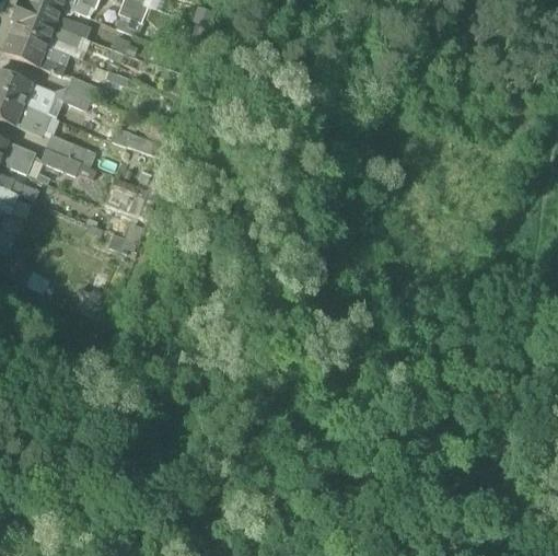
[(16,11),(55,26),(59,18),(60,14),(61,11),(44,3),(45,0),(25,0),(25,2),(21,0),(16,11)]
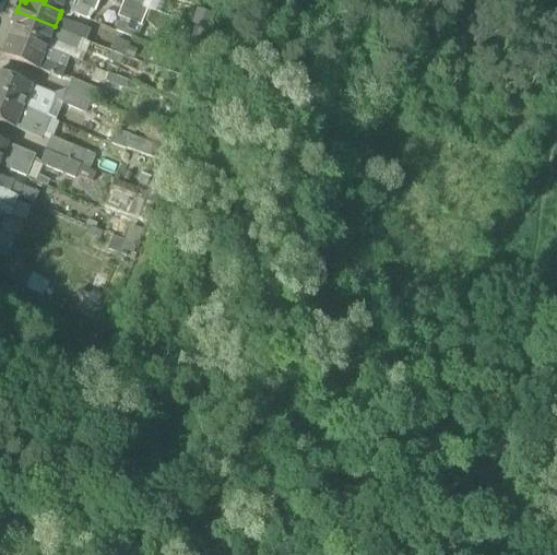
[(45,0),(44,3),(61,11),(63,7),(66,0),(45,0)]
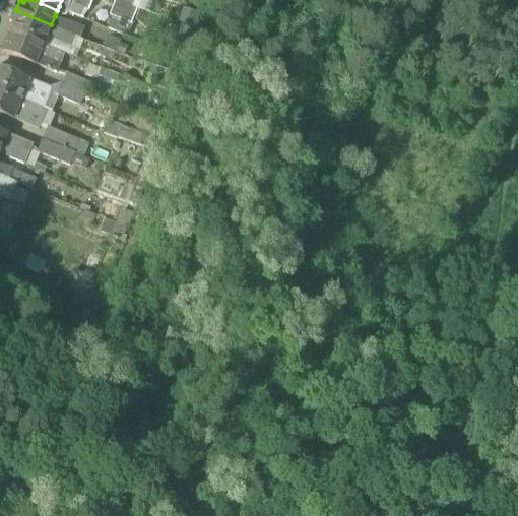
[(61,0),(59,6),(80,15),(84,6),(89,8),(93,0),(61,0)]
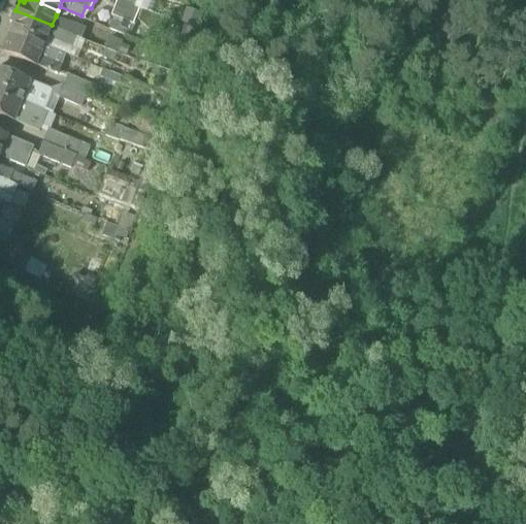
[(110,13),(133,23),(139,6),(134,4),(124,0),(116,0),(110,13)]
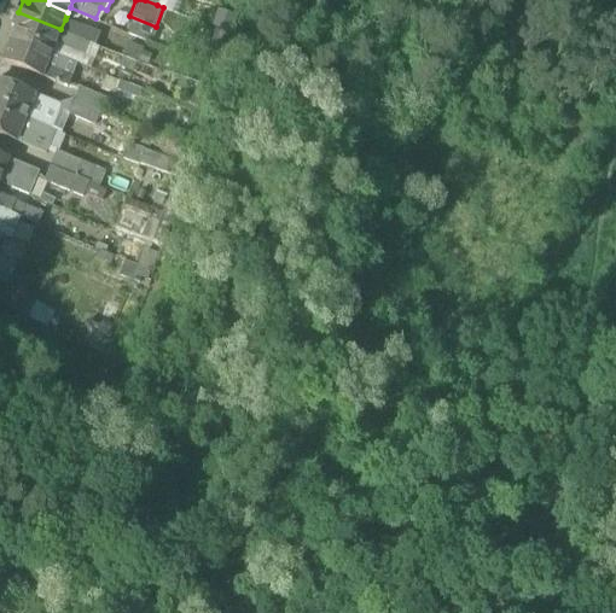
[(228,34),(237,15),(219,9),(211,27),(228,34)]
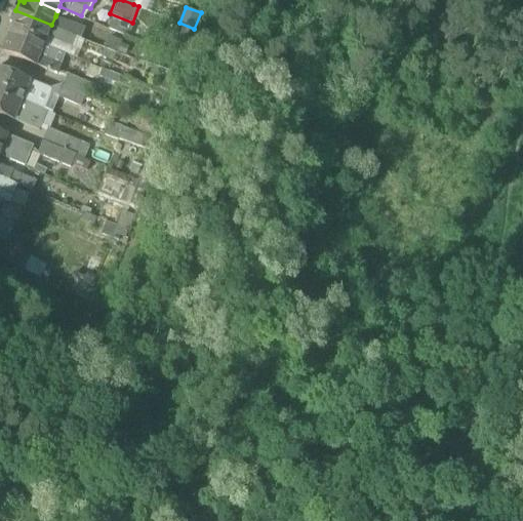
[(14,22),(9,35),(26,41),(30,33),(46,39),(47,34),(51,25),(15,10),(11,21),(14,22)]
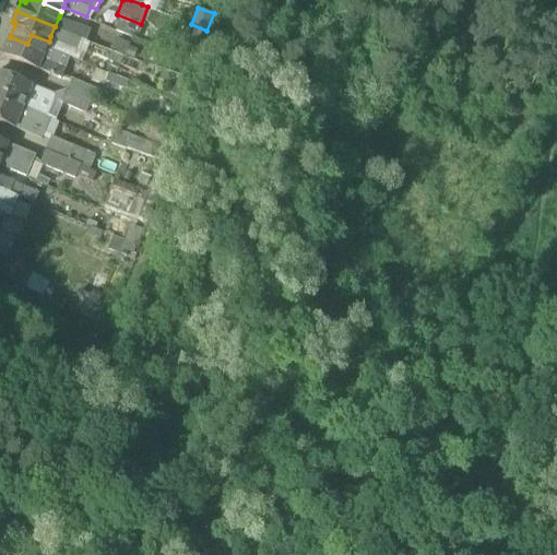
[(60,14),(59,18),(78,25),(74,33),(82,37),(87,38),(92,27),(60,14)]
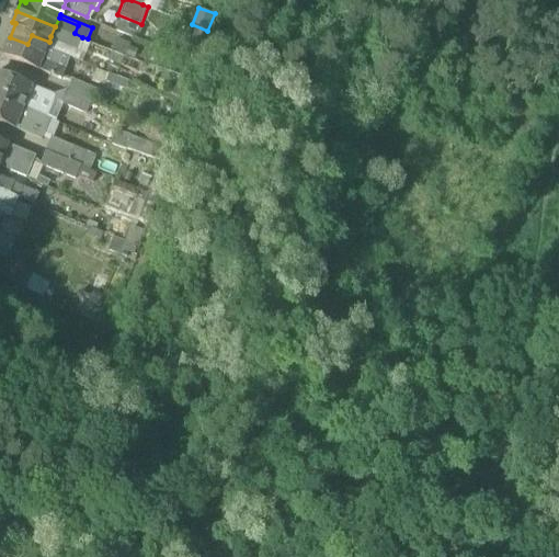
[(78,25),(59,18),(55,26),(75,33),(78,25)]
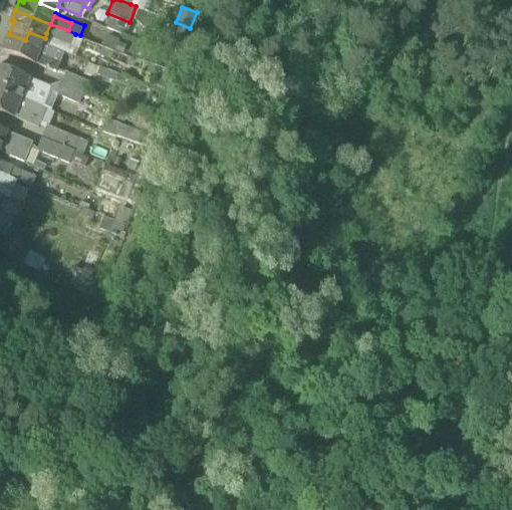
[(133,24),(110,16),(106,25),(129,34),(133,24)]
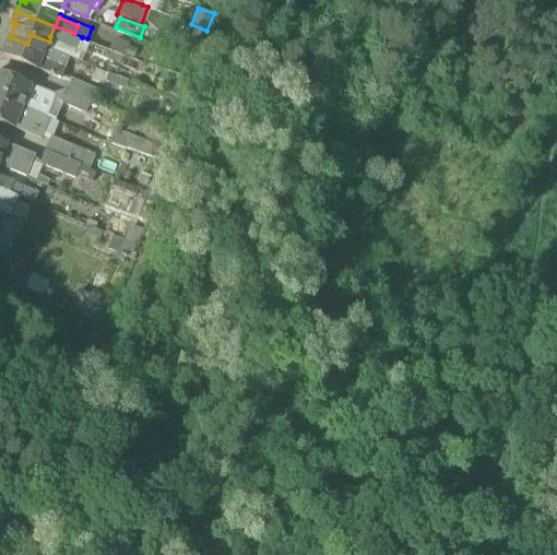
[(74,33),(55,26),(50,36),(70,44),(74,33)]
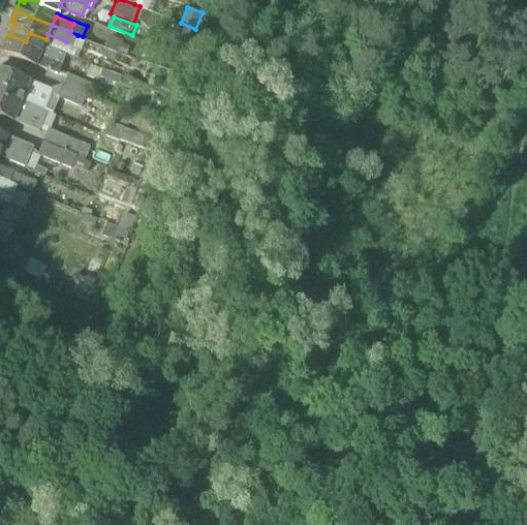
[(70,31),(66,41),(73,44),(78,35),(70,31)]
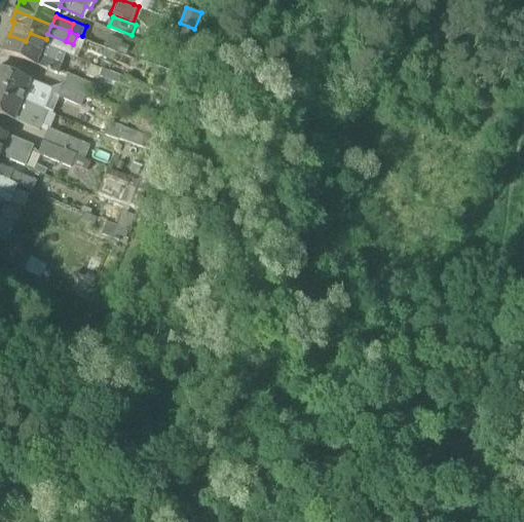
[(44,43),(46,39),(30,33),(26,41),(9,35),(3,50),(37,64),(55,71),(59,72),(66,51),(44,43)]
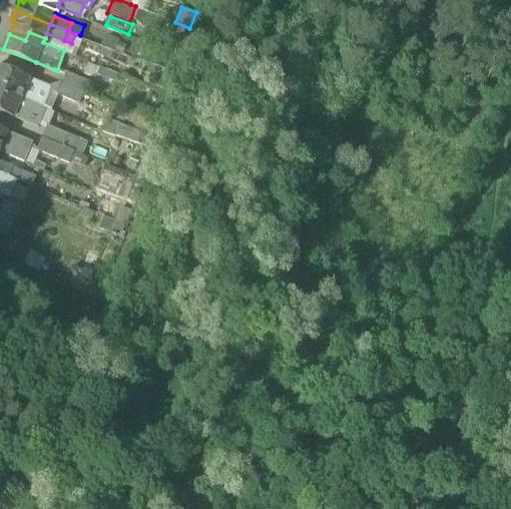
[(107,32),(102,44),(110,48),(115,49),(120,37),(107,32)]
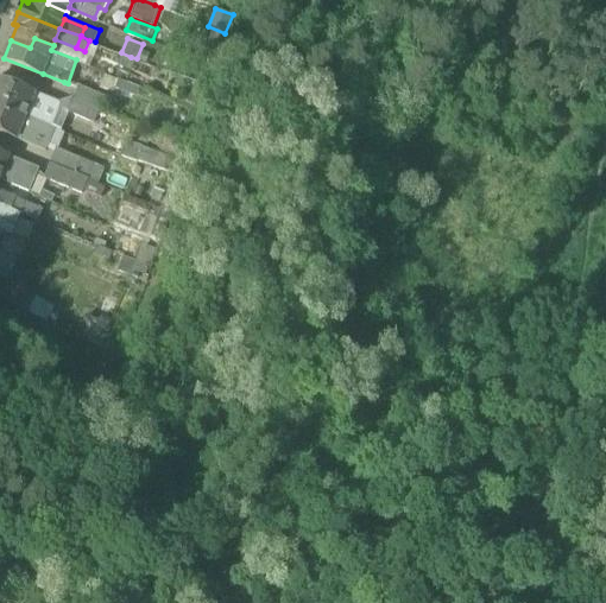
[(51,50),(76,59),(90,65),(99,44),(95,42),(89,40),(84,51),(76,48),(55,39),(54,45),(51,50)]
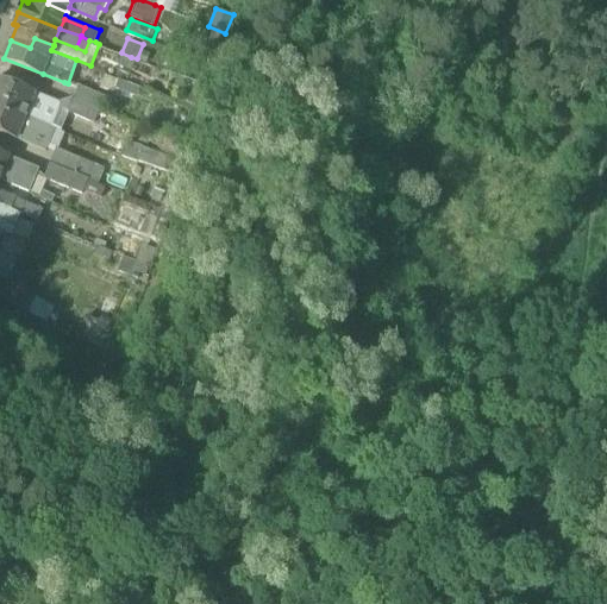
[(123,79),(131,57),(121,52),(112,75),(119,77),(123,79)]
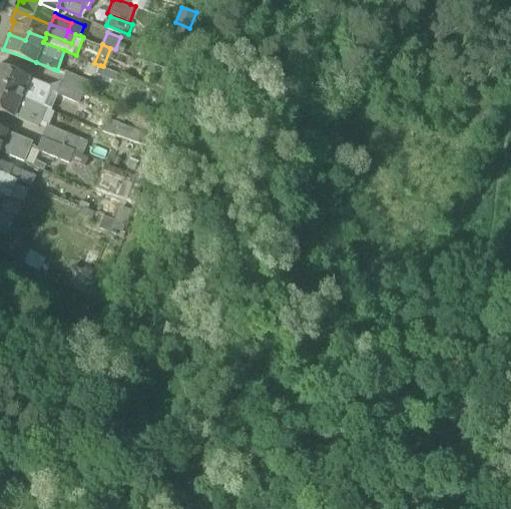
[(0,64),(0,82),(7,85),(3,93),(20,100),(22,96),(46,106),(52,109),(59,92),(57,92),(57,91),(51,88),(52,86),(30,77),(0,64)]
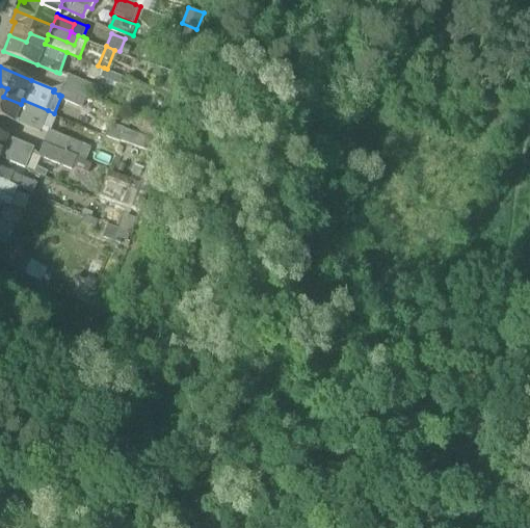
[(102,75),(121,82),(123,75),(107,69),(104,68),(102,75)]
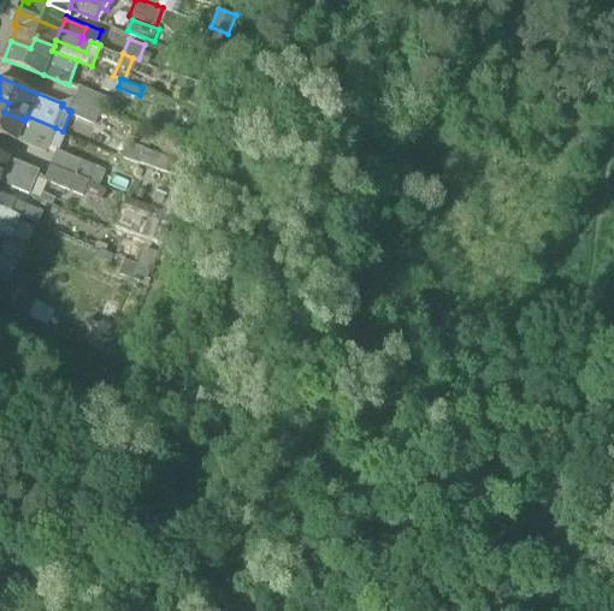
[(80,84),(75,98),(69,110),(69,111),(71,111),(71,112),(95,122),(96,119),(101,108),(106,95),(80,84)]
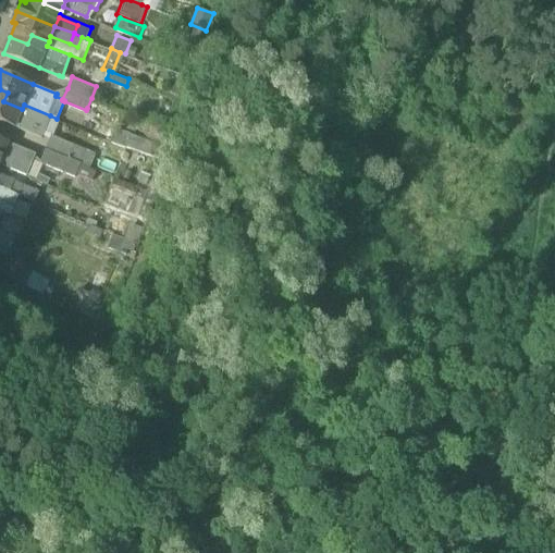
[(20,114),(22,109),(3,101),(8,93),(0,89),(0,120),(15,126),(15,125),(42,136),(47,125),(20,114)]
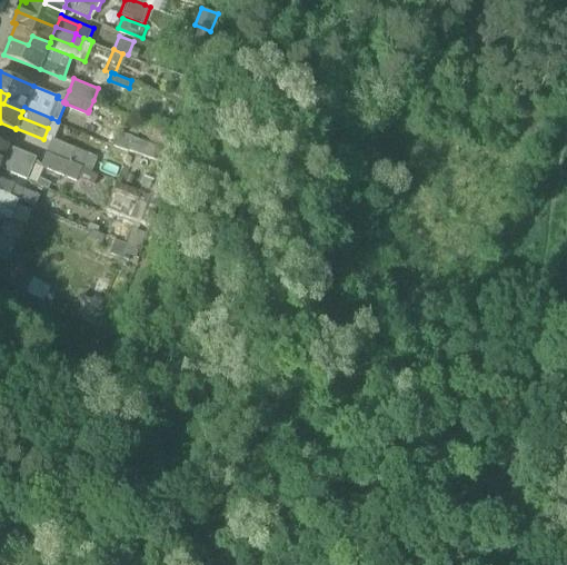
[(20,117),(48,128),(51,118),(25,107),(22,111),(20,117)]
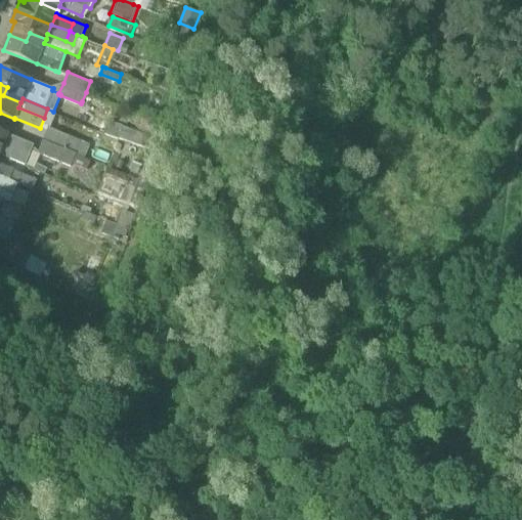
[(82,101),(81,103),(75,119),(91,126),(98,109),(82,101)]
